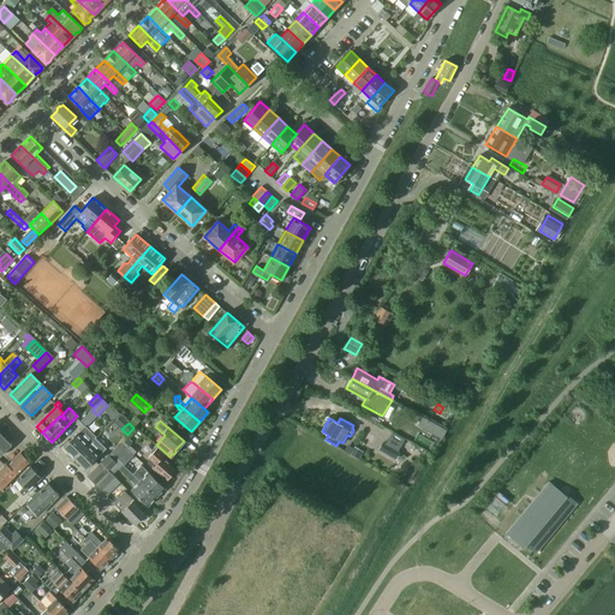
[(73,459),(95,437),(84,425),(63,447),(67,453),(69,454),(71,458),(72,457),(73,459)]
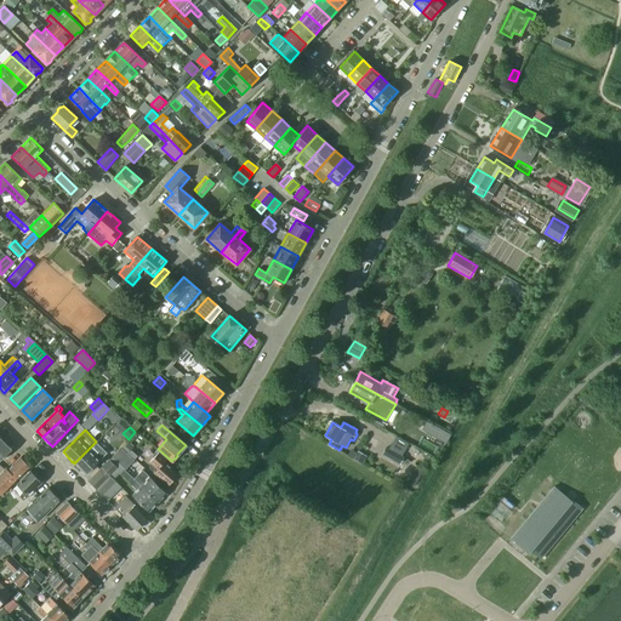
[(439,445),(443,439),(436,434),(432,440),(439,445)]
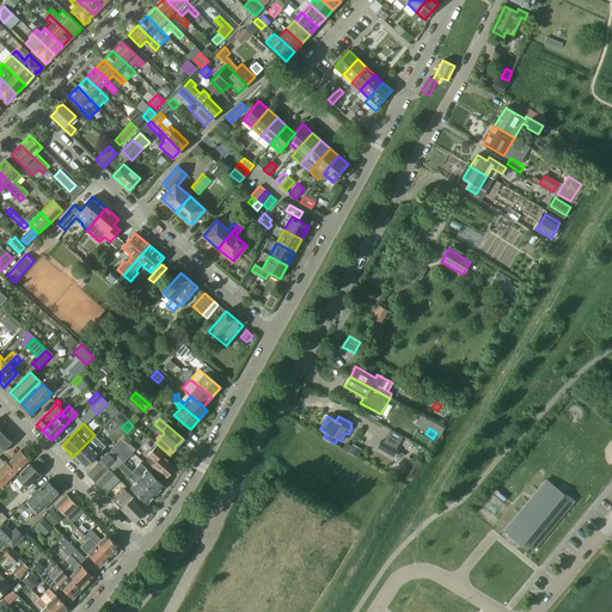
[(396,450),(402,438),(390,430),(383,442),(381,441),(378,448),(393,457),(398,451),(396,450)]
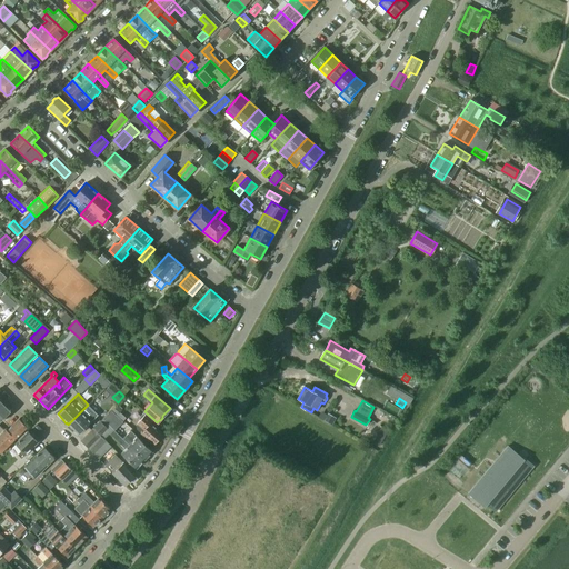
[(0,421),(9,412),(10,412),(10,411),(0,401),(0,421)]
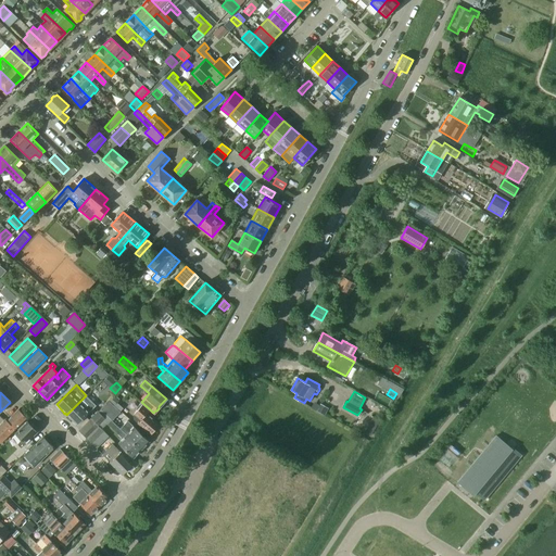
[(77,425),(93,407),(90,404),(90,401),(86,395),(66,415),(68,416),(68,417),(71,420),(73,420),(77,425)]
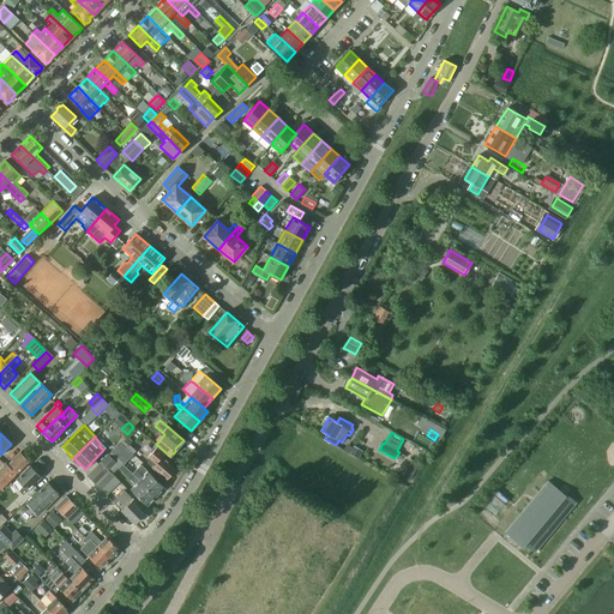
[(175,469),(162,457),(166,452),(156,444),(150,451),(150,453),(151,453),(148,457),(148,463),(167,480),(175,469)]
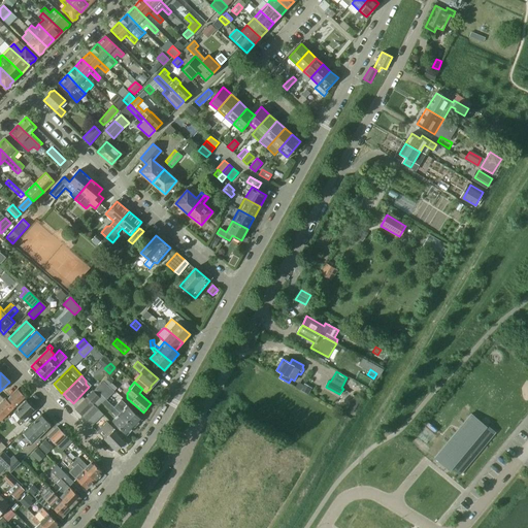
[(5,398),(0,403),(0,420),(1,422),(26,397),(22,394),(23,393),(19,389),(18,390),(18,389),(17,390),(6,400),(5,398)]
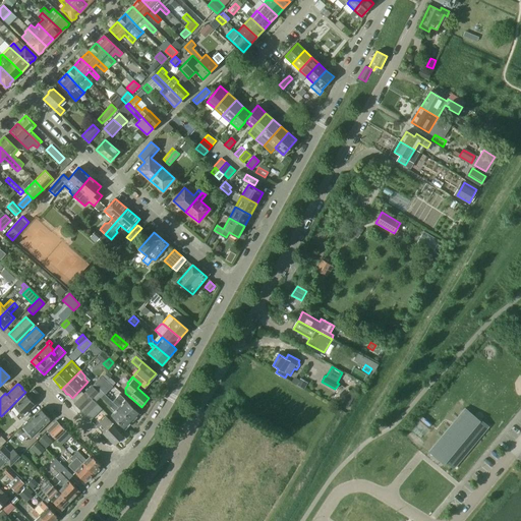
[(91,399),(98,392),(91,386),(84,392),(91,399)]
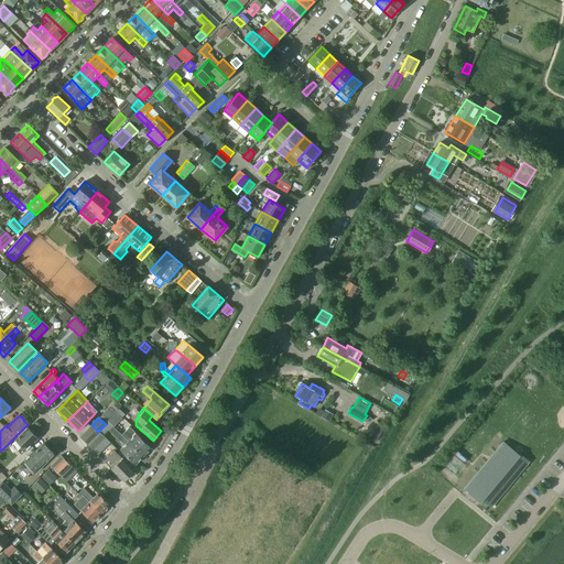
[(378,423),(370,438),(376,442),(384,426),(378,423)]
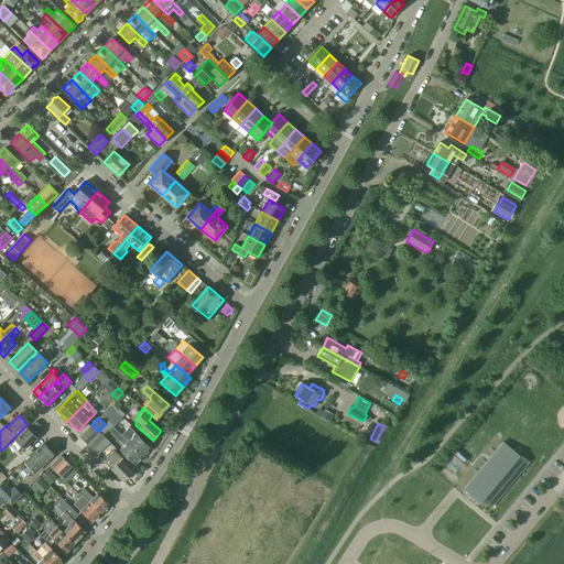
[(104,436),(98,432),(91,424),(79,437),(91,449),(104,436)]
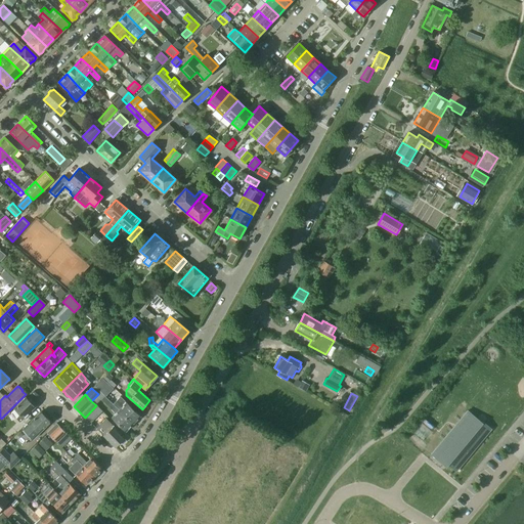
[(133,424),(112,404),(104,396),(100,400),(115,413),(112,418),(126,431),(133,424)]
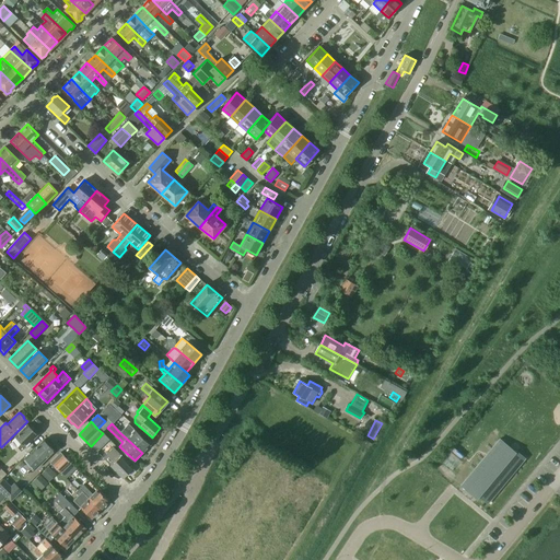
[(128,423),(119,432),(142,453),(150,444),(128,423)]
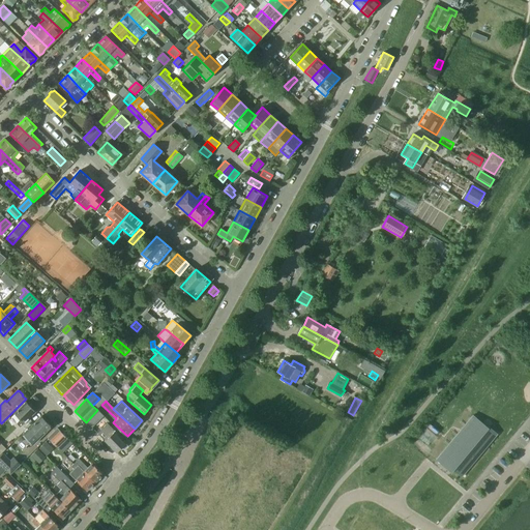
[(20,428),(35,412),(31,408),(31,406),(29,404),(27,404),(26,403),(15,414),(21,419),(17,424),(20,428)]
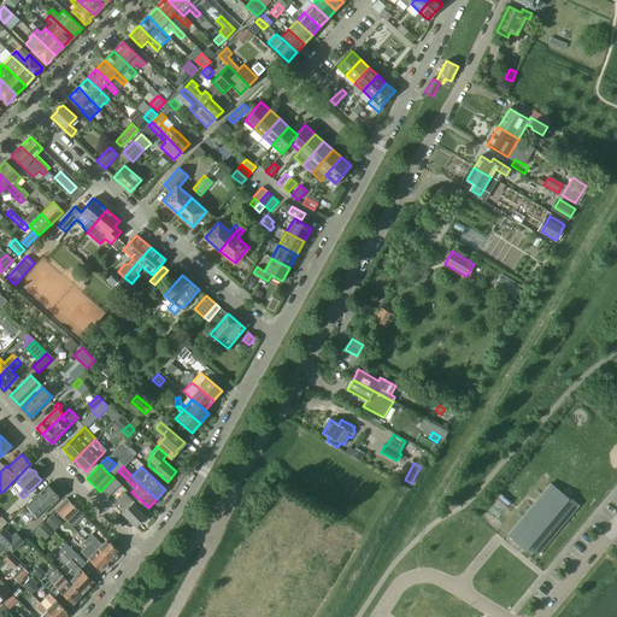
[(536,554),(579,505),(568,497),(568,498),(550,483),(507,535),(521,546),(523,544),(536,554)]
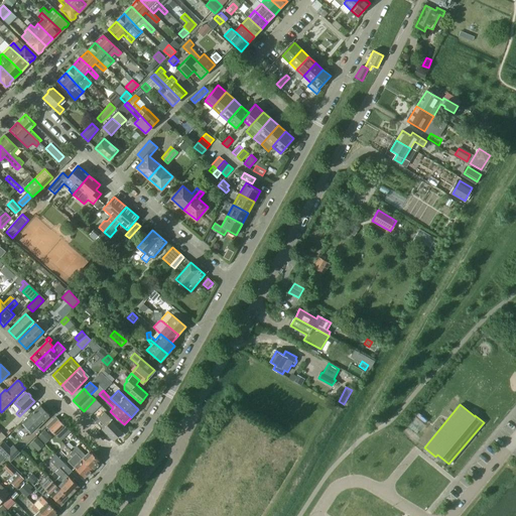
[(28,417),(22,422),(28,428),(32,432),(49,415),(44,411),(45,409),(43,407),(40,407),(39,405),(28,417)]
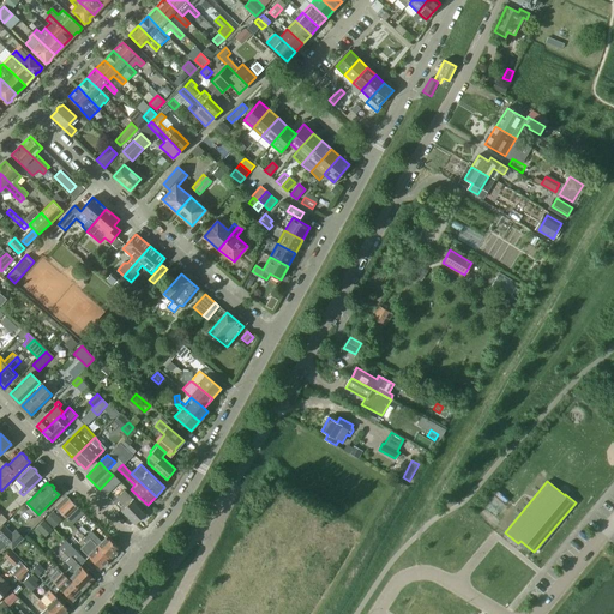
[(124,491),(116,498),(126,506),(121,511),(134,524),(140,518),(143,519),(145,516),(145,515),(146,512),(124,491)]
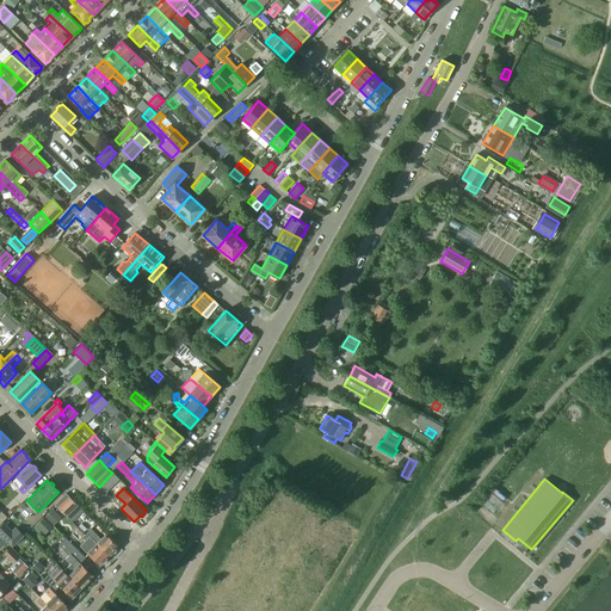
[(78,505),(66,494),(55,505),(66,517),(78,505)]
